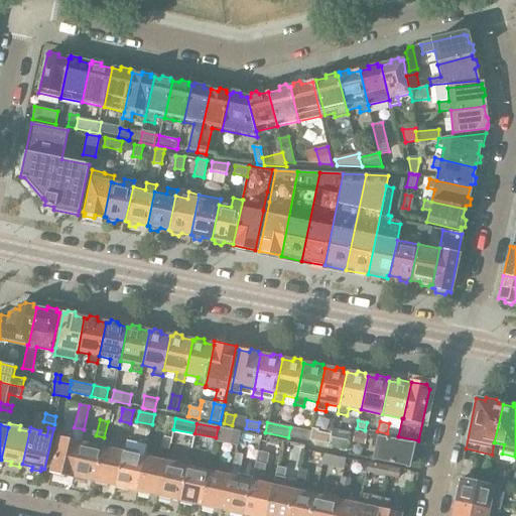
[(241,515),(242,514),(243,514),(251,481),(238,478),(247,433),(219,427),(216,441),(236,445),(230,476),(229,476),(222,509),(231,511),(230,514),(239,515),(241,515)]
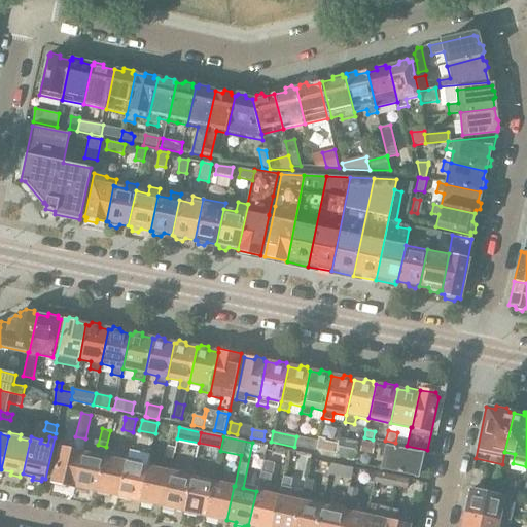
[(317,451),(319,441),(296,436),(294,447),(317,451)]
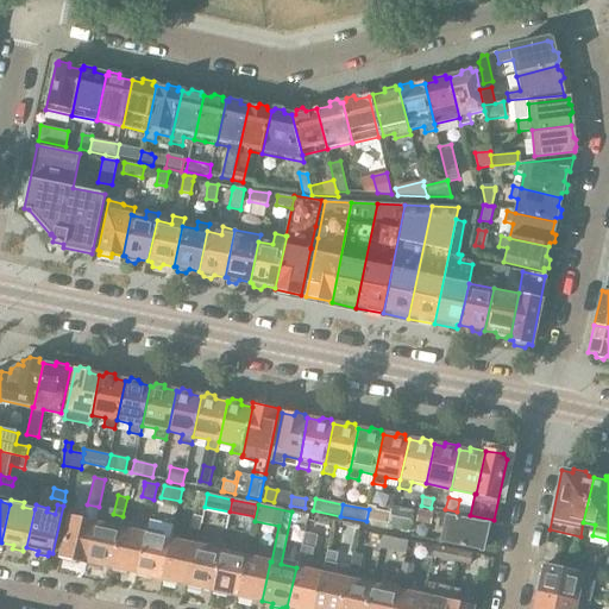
[(370,506),(369,509),(366,521),(389,526),(391,515),(393,506),(388,506),(384,508),(384,512),(376,509),(376,507),(370,506)]
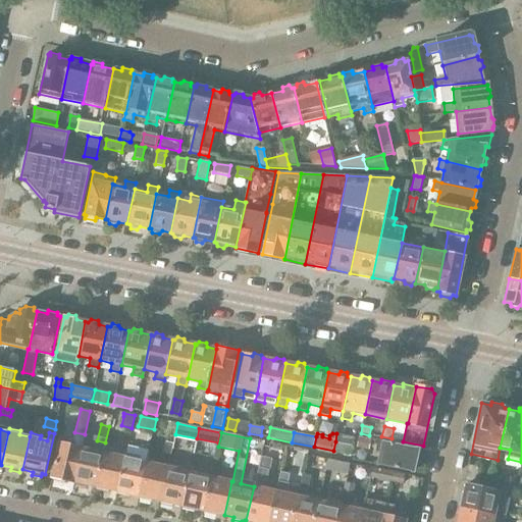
[(147,462),(151,439),(143,437),(141,450),(139,450),(137,460),(125,458),(118,491),(125,492),(124,496),(136,499),(137,496),(139,496),(147,462)]
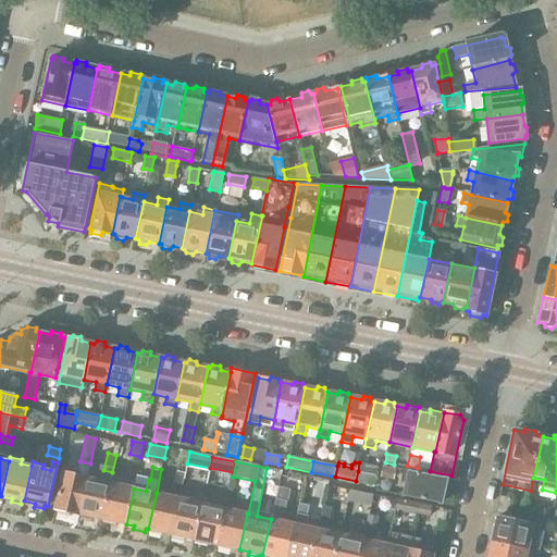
[(382,467),(381,474),(394,477),(395,469),(382,467)]
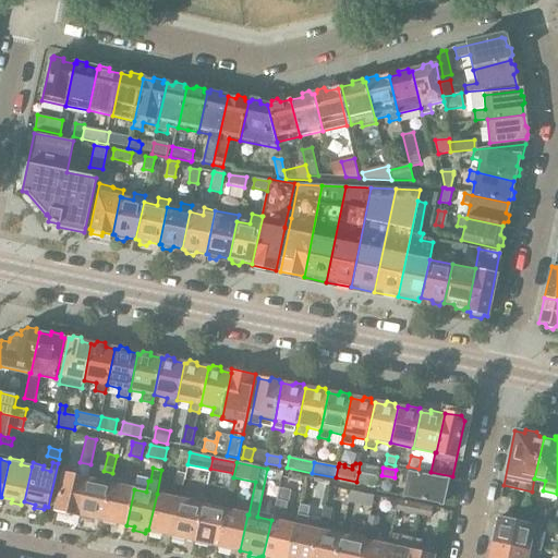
[(356,482),(377,486),(378,476),(359,472),(356,482)]
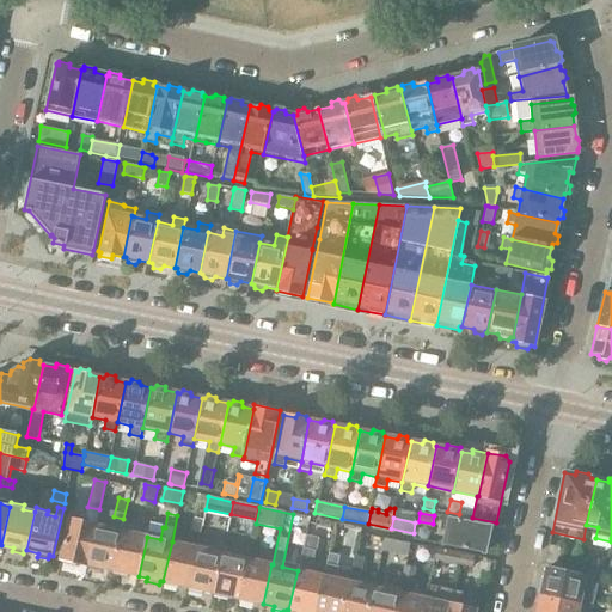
[(442,518),(440,528),(446,530),(442,545),(485,554),(485,550),(489,550),(491,542),(488,539),(490,527),(442,518)]
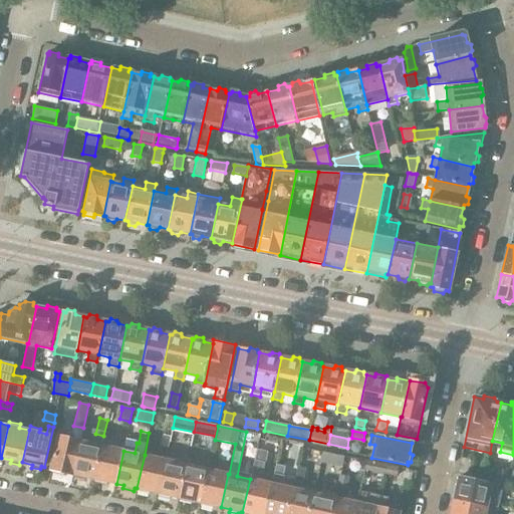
[(74,475),(81,441),(58,436),(51,470),(53,470),(52,473),(63,475),(64,473),(74,475)]
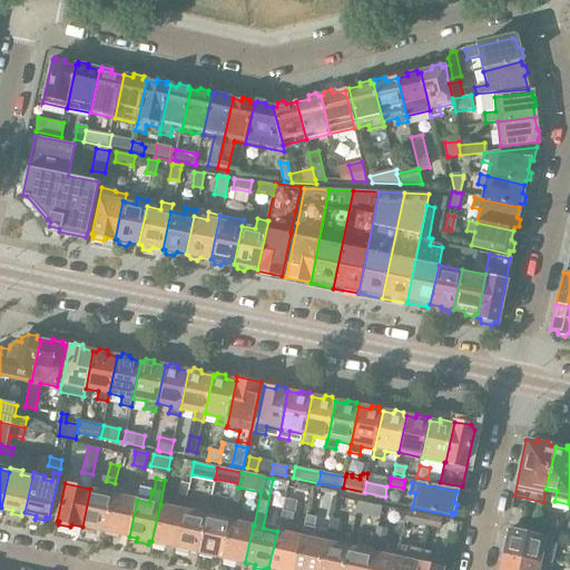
[(173,547),(175,547),(184,510),(186,499),(185,499),(188,485),(179,483),(174,508),(160,504),(151,541),(160,543),(159,547),(173,550),(173,547)]
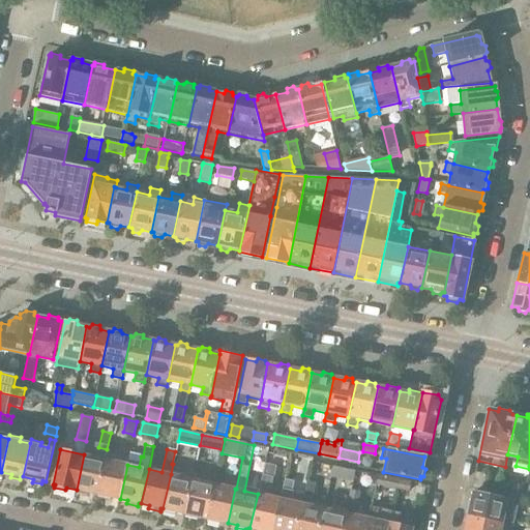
[(95,493),(98,494),(106,460),(84,454),(77,490),(83,491),(83,494),(94,497),(95,493)]
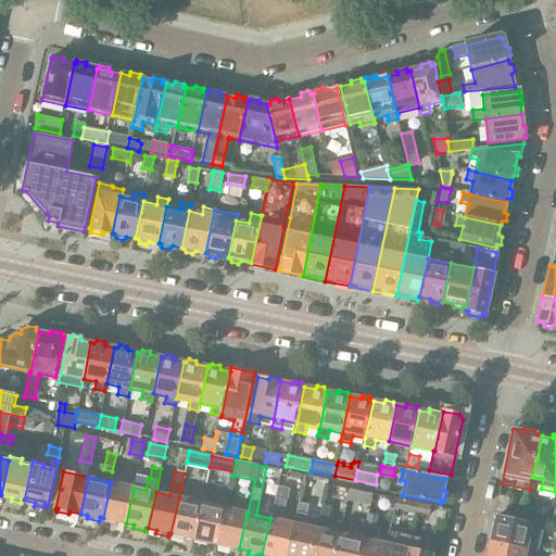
[(122,522),(126,523),(134,488),(111,482),(103,518),(110,520),(110,522),(122,526),(122,522)]
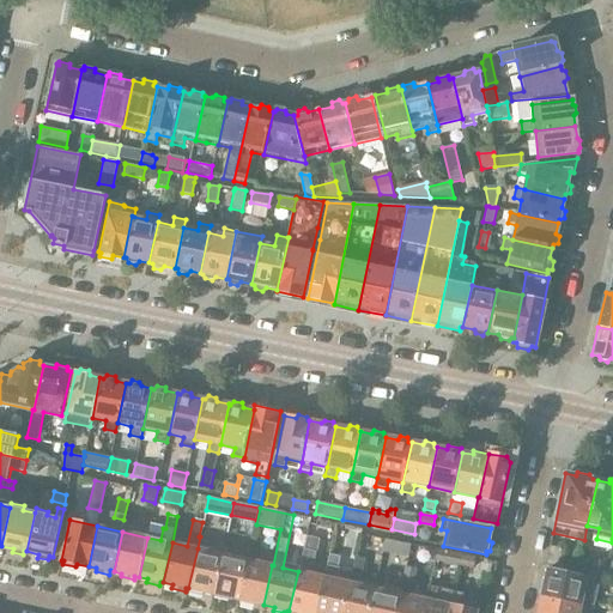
[(315,612),(323,577),(310,574),(316,552),(314,552),(317,541),(305,539),(298,571),(289,611),(299,612),(298,612),(315,612)]
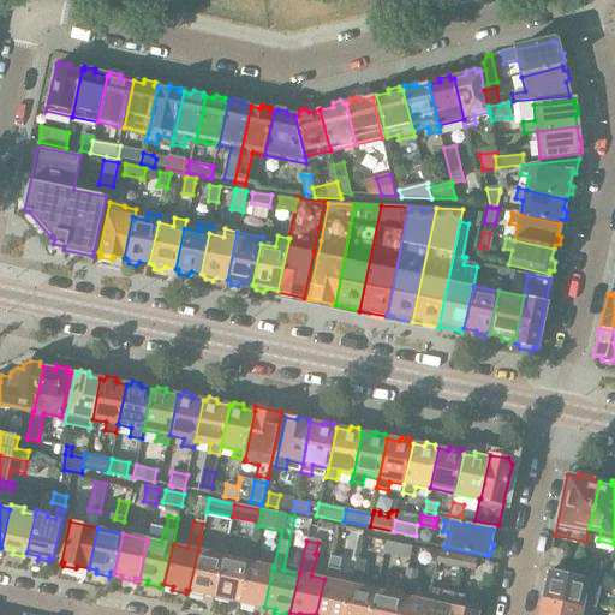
[(412,547),(387,542),(384,554),(408,560),(412,547)]
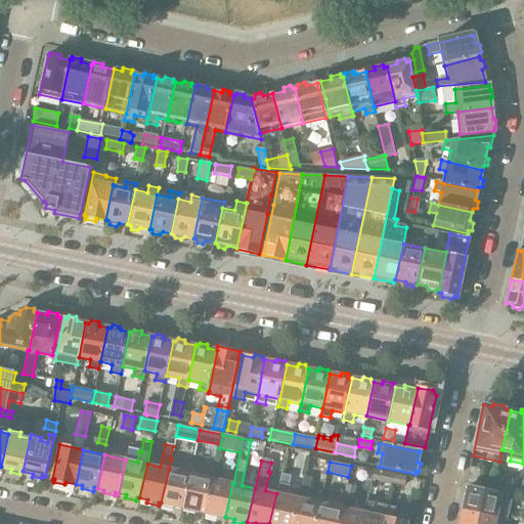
[(470,466),(467,482),(478,484),(482,469),(470,466)]
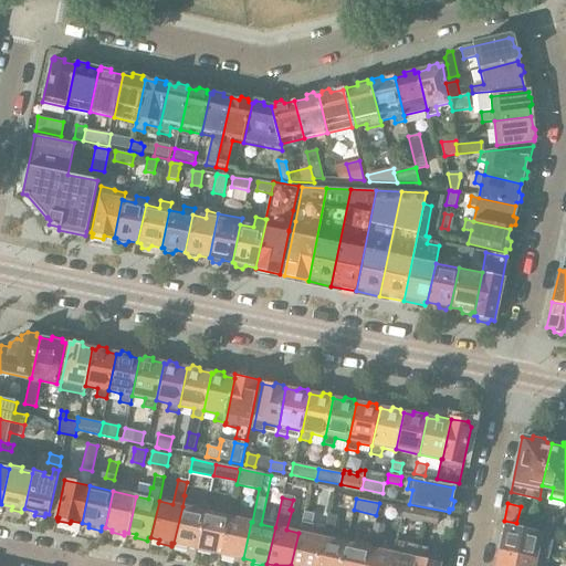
[(427,511),(404,505),(401,516),(425,522),(427,511)]
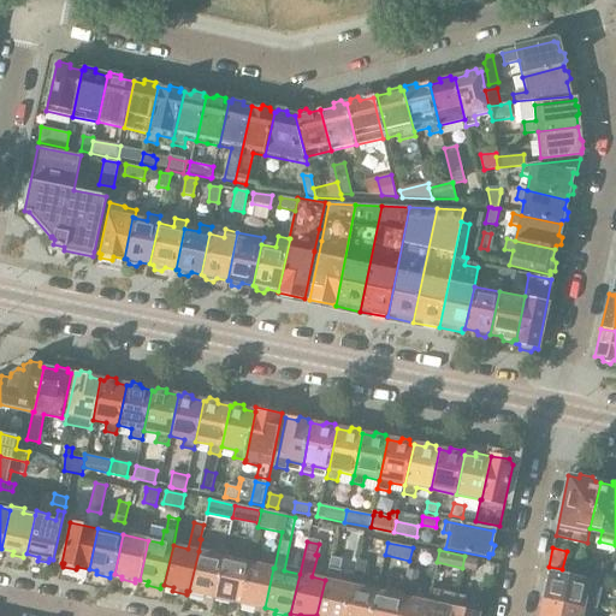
[(212,597),(214,597),(223,557),(199,551),(189,591),(199,593),(197,597),(212,599),(212,597)]
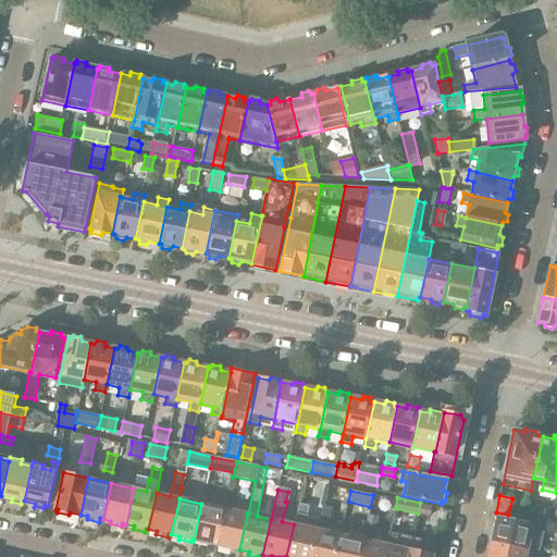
[(440,508),(420,503),(418,514),(437,518),(440,508)]
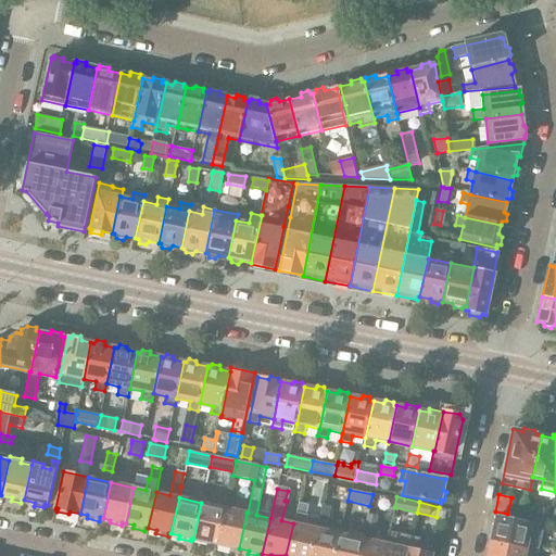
[(214,544),(216,544),(224,507),(201,503),(193,539),(202,541),(202,544),(214,546),(214,544)]
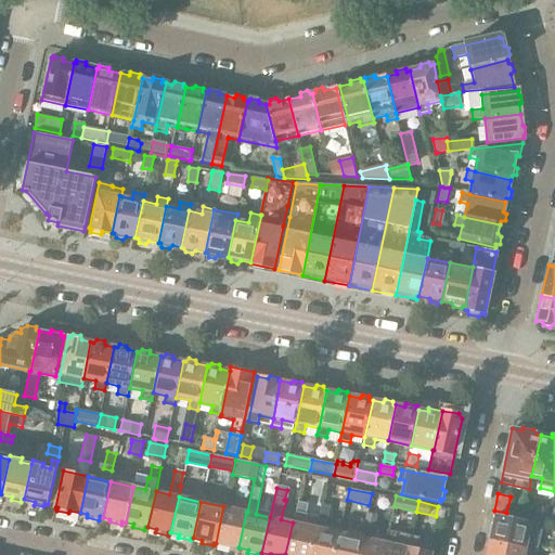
[(309,554),(317,527),(305,525),(307,515),(306,515),(308,504),(298,502),(294,523),(293,523),(285,554),(309,554)]
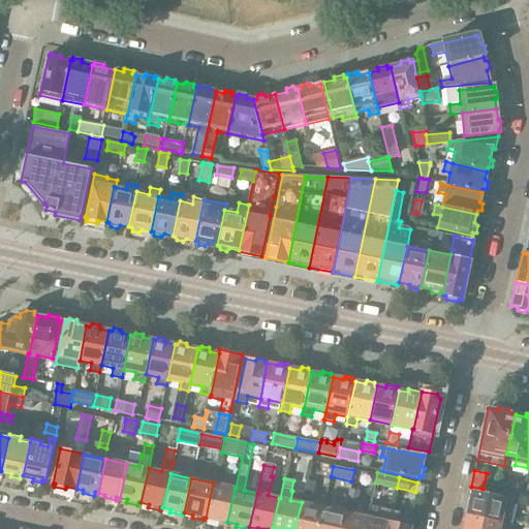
[(311,498),(315,483),(306,480),(303,496),(311,498)]
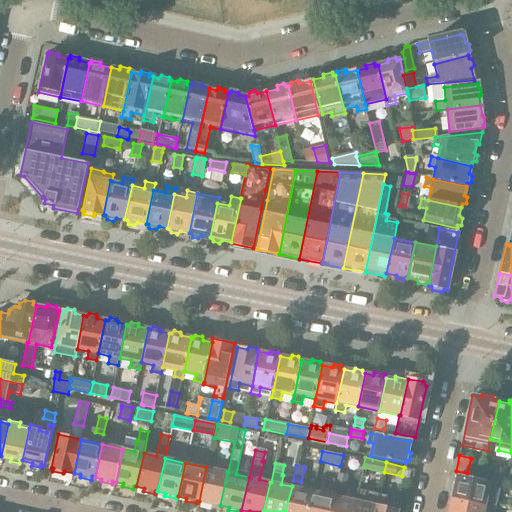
[(218,505),(220,505),(227,472),(206,467),(199,501),(207,503),(207,505),(218,508),(218,505)]
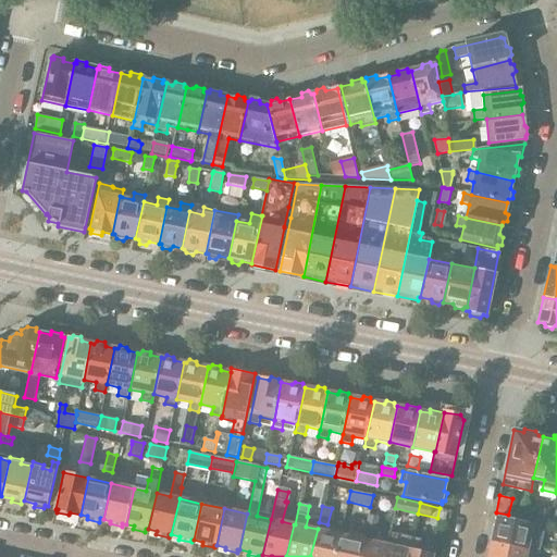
[(553,512),(542,510),(539,525),(545,527),(549,528),(553,512)]
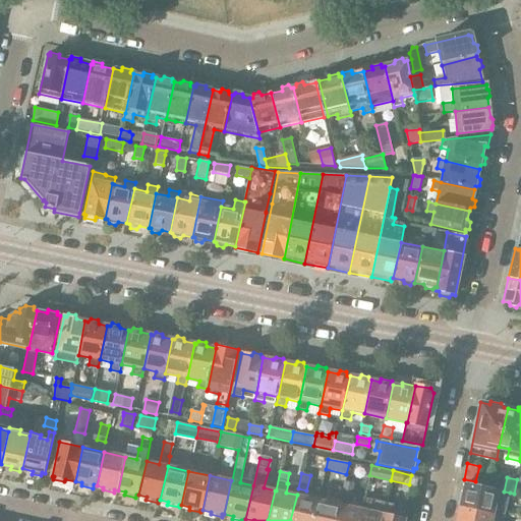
[(352,483),(344,481),(342,494),(350,496),(352,483)]
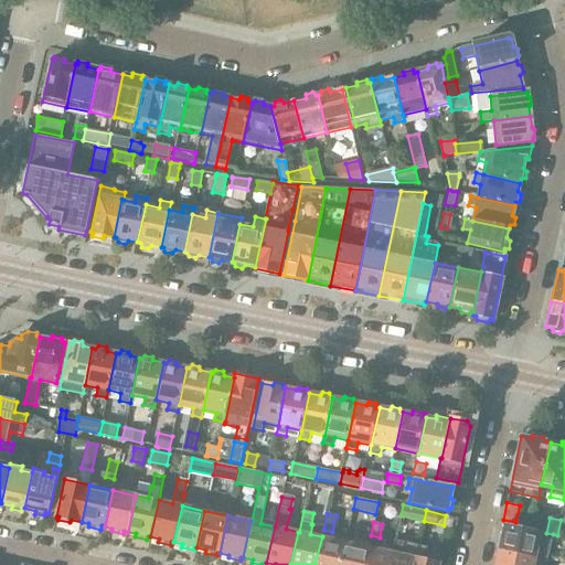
[(500,534),(497,546),(499,546),(536,555),(536,557),(547,558),(553,534),(546,533),(504,524),(502,534),(500,534)]
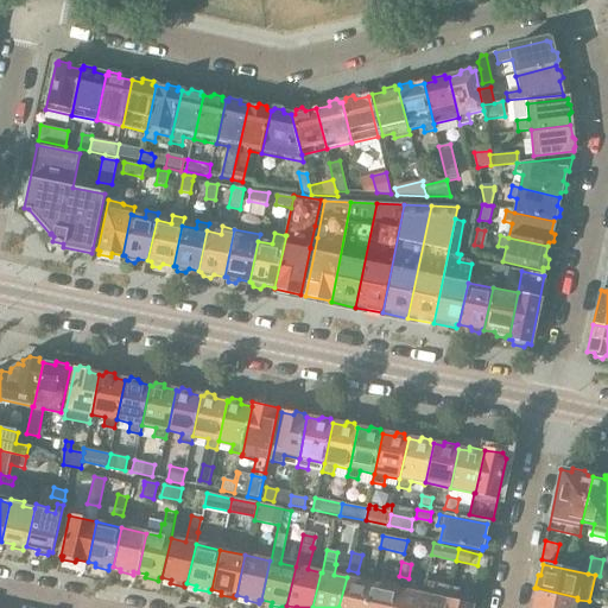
[(365,607),(371,583),(347,577),(339,607),(365,607)]
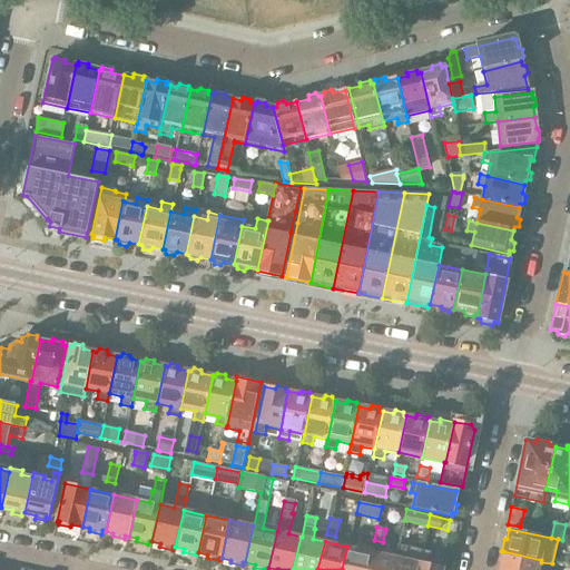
[(395,558),(394,557),(391,569),(415,569),(421,549),(399,544),(395,558)]
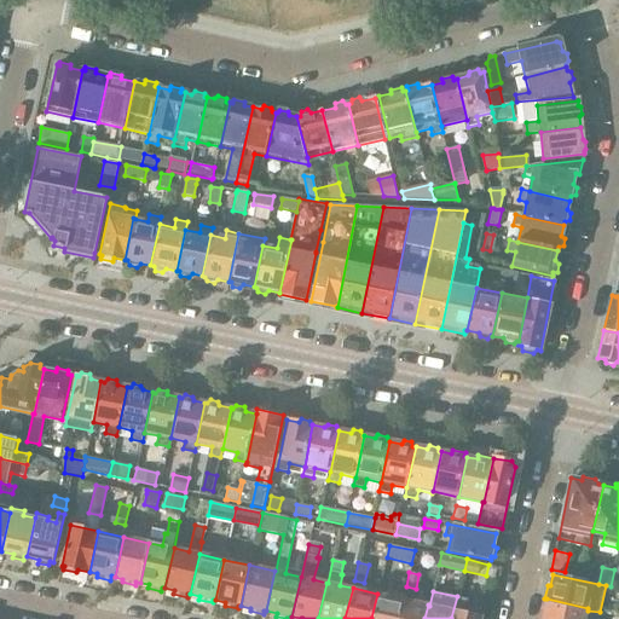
[(398,618),(403,600),(377,594),(371,618),(398,618)]
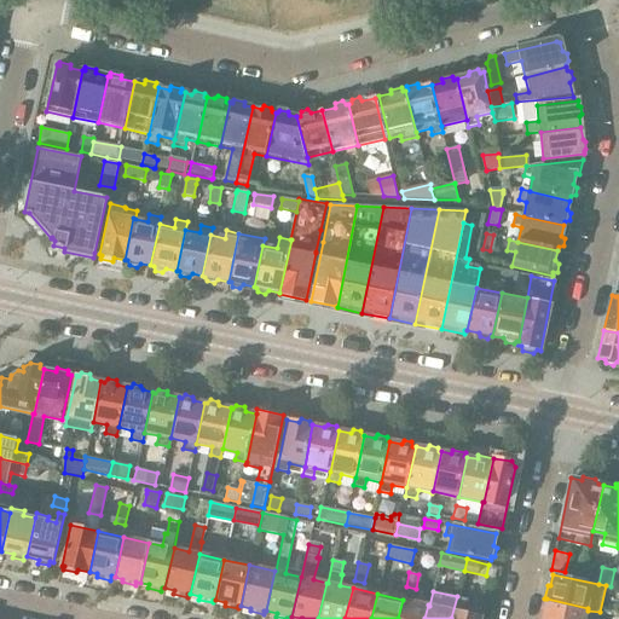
[(457,596),(451,618),(480,618),(481,617),(464,613),(468,599),(457,596)]
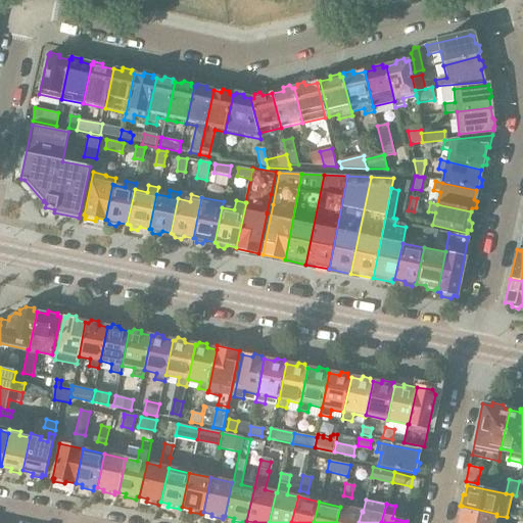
[(496,514),(462,506),(458,522),(494,522),(496,516),(496,514)]
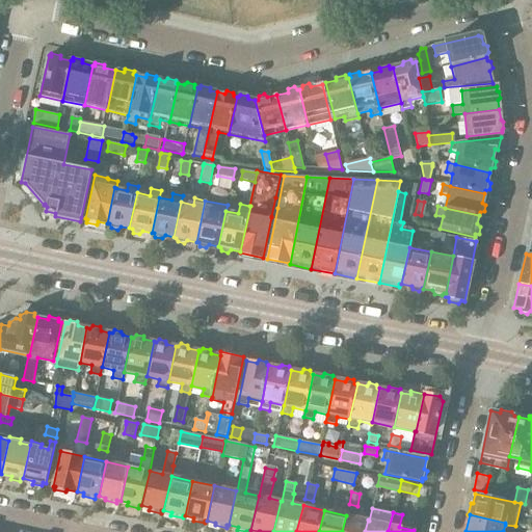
[(346,515),(342,531),(365,531),(368,520),(346,515)]
